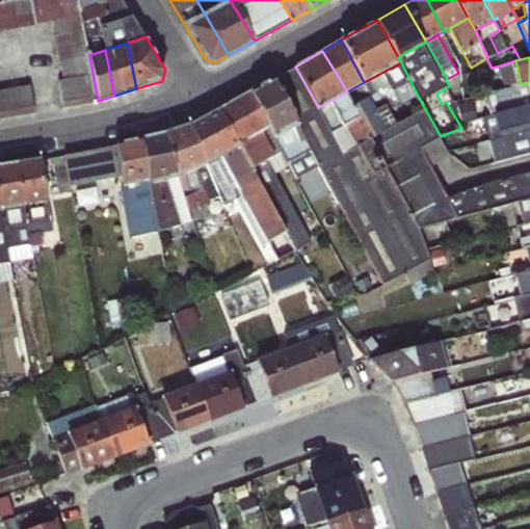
[(521,84),(515,60),(500,65),(505,88),(521,84)]
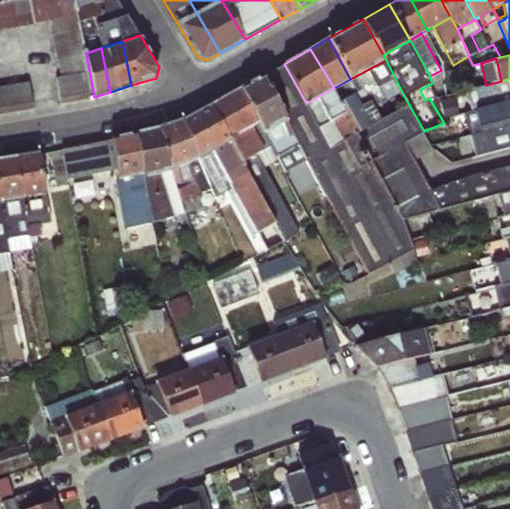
[(386,60),(350,79),(356,90),(374,123),(382,118),(366,91),(378,84),(387,98),(401,90),(386,60)]
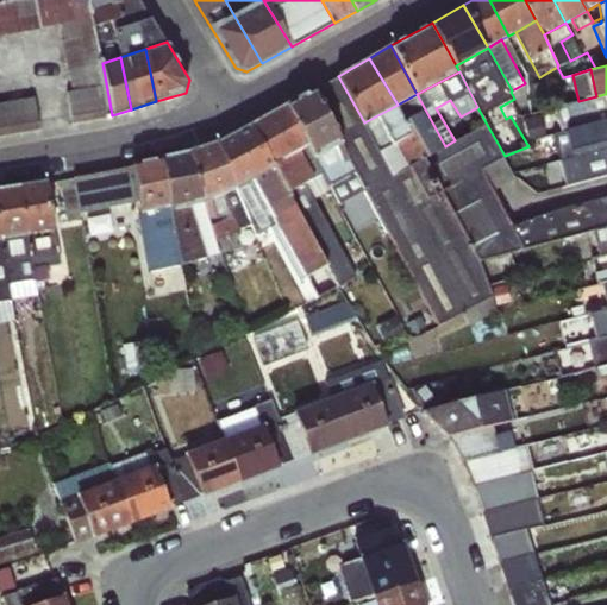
[(364,123),(338,76),(313,90),(343,140),(356,170),(365,187),(432,310),(439,323),(464,310),(494,295),(490,283),(481,258),(425,158),(393,175),(364,123)]
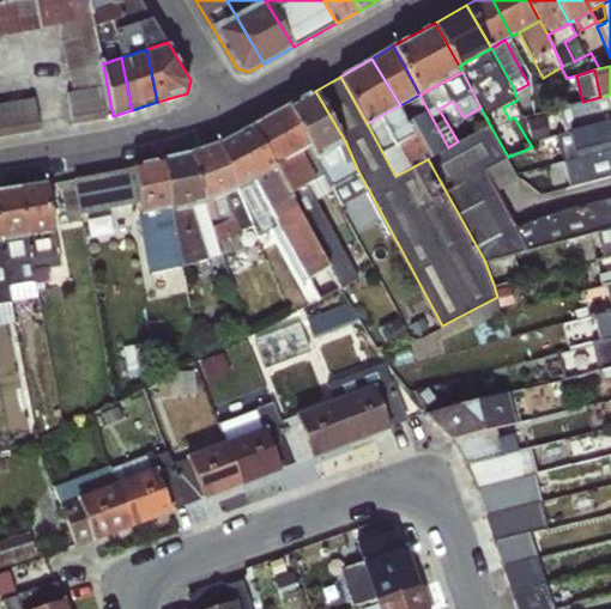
[(345,141),(315,91),(286,105),(309,145),(316,158),(345,141)]
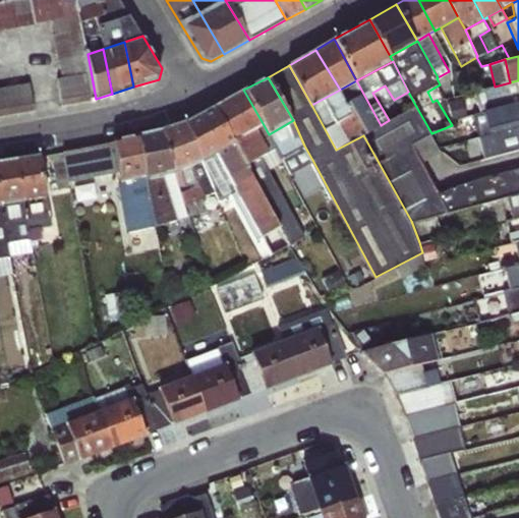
[(356,80),(340,90),(346,101),(362,92),(356,80)]
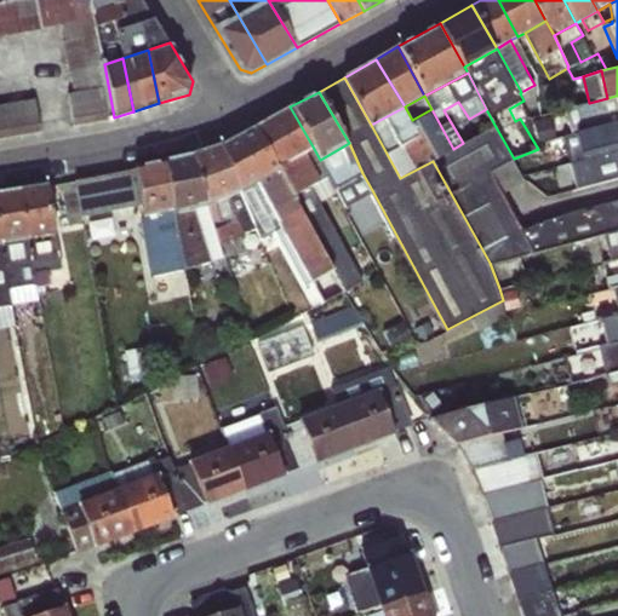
[(572,132),(617,121),(617,102),(616,96),(607,98),(589,103),(567,109),(572,132)]
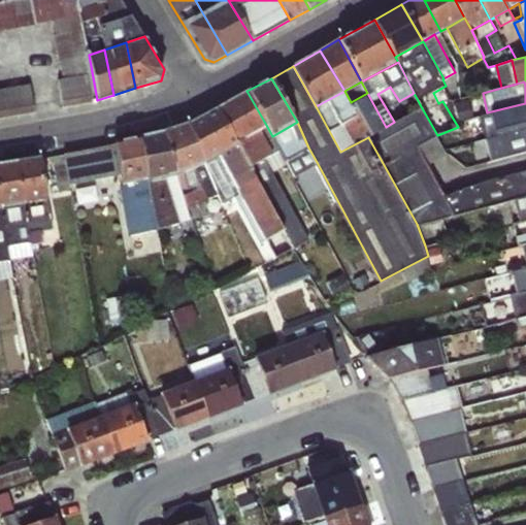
[(421,106),(414,93),(399,101),(390,87),(377,94),(394,122),(421,106)]
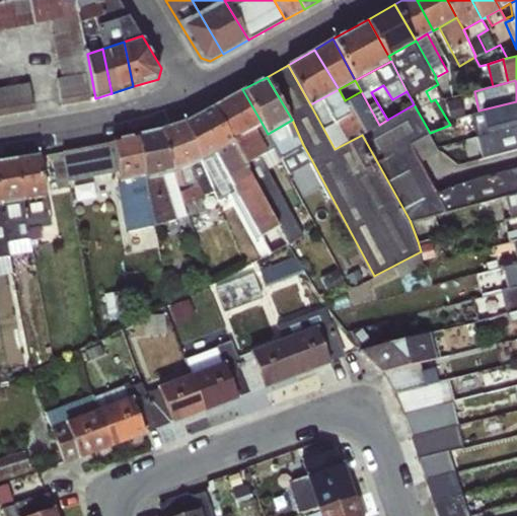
[(262,123),(242,89),(213,106),(233,142),(262,123)]
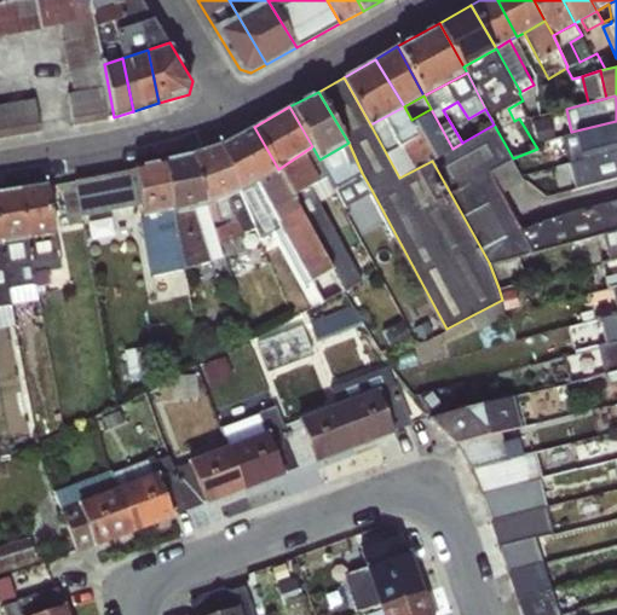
[(411,120),(404,106),(370,125),(399,178),(432,161),(453,149),(431,109),(411,120)]
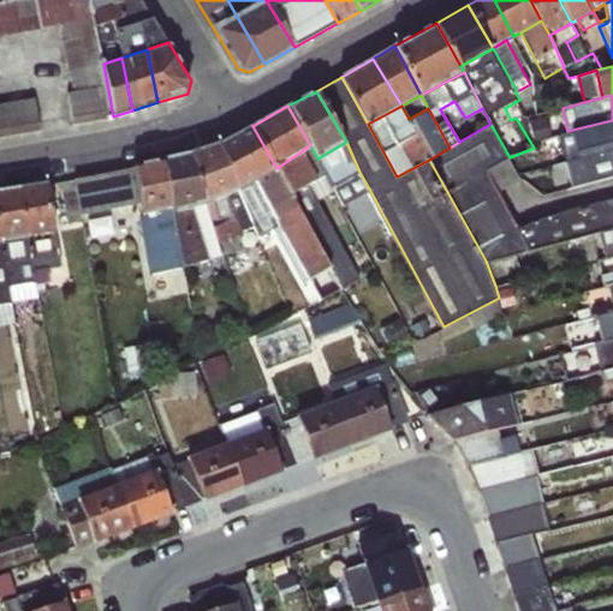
[(547,115),(531,120),(536,139),(552,135),(547,115)]
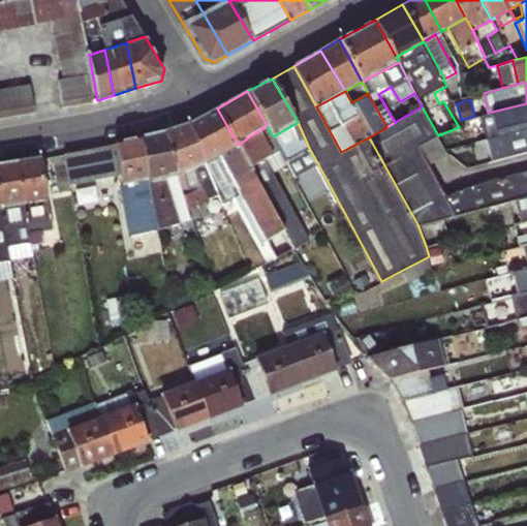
[(526,103),(488,113),(482,115),(487,137),(526,127),(526,103)]
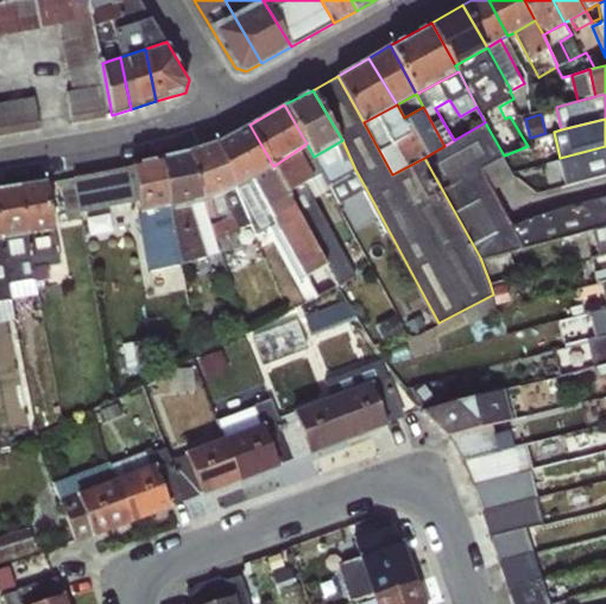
[(511,249),(526,246),(513,223),(493,189),(516,177),(504,156),(485,122),(454,140),(444,146),(424,158),(480,258),(511,249)]
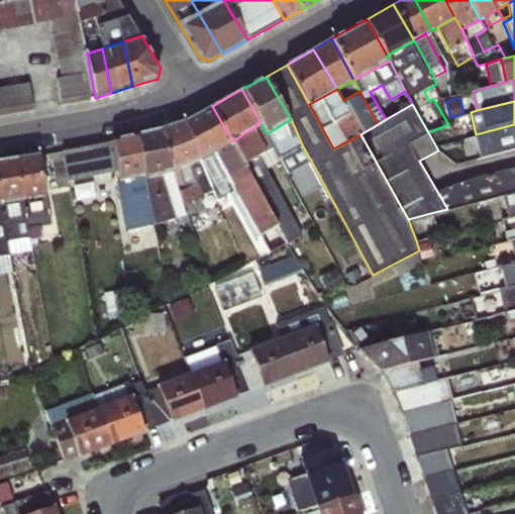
[(232,141),(212,106),(184,122),(200,159),(232,141)]
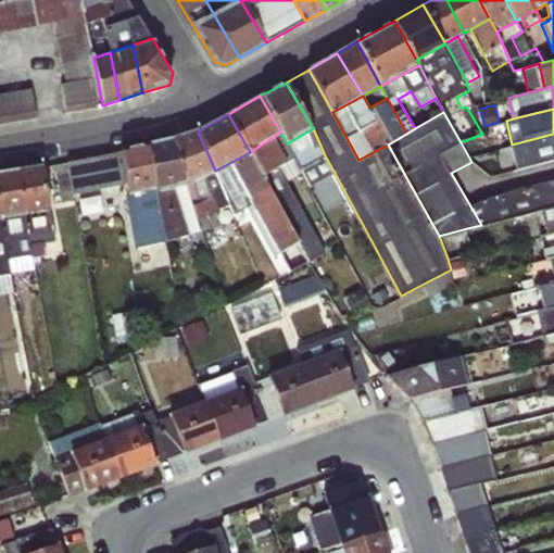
[(287,143),(296,158),(302,168),(325,155),(313,128),(287,143)]
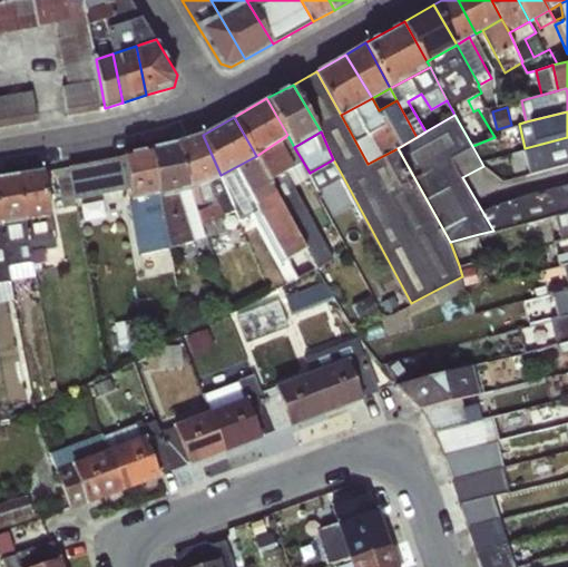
[(221,175),(203,135),(178,143),(193,188),(221,175)]
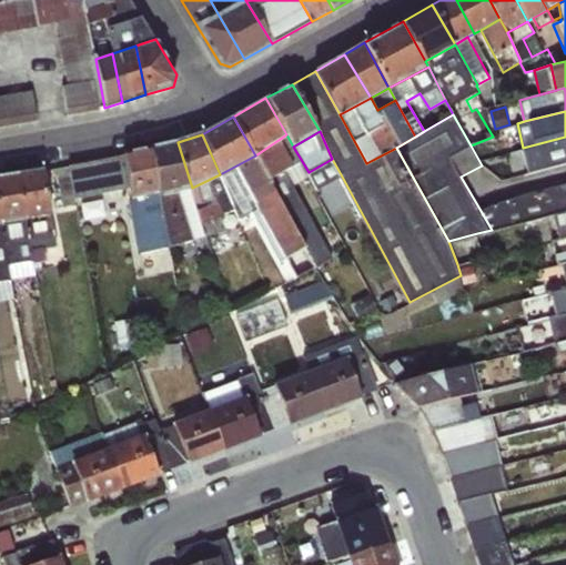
[(269,179),(316,264),(333,256),(285,170),(302,161),(293,147),(286,134),(255,155),(266,180),(269,179)]
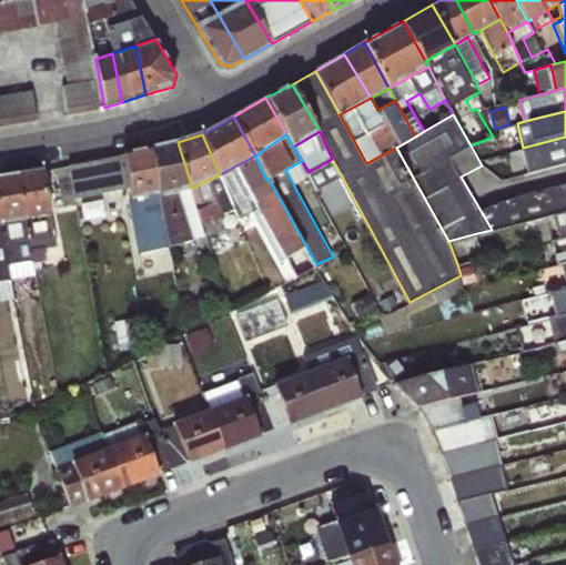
[(546,167),(565,161),(565,137),(523,148),(511,151),(515,168),(522,165),(524,173),(546,167)]
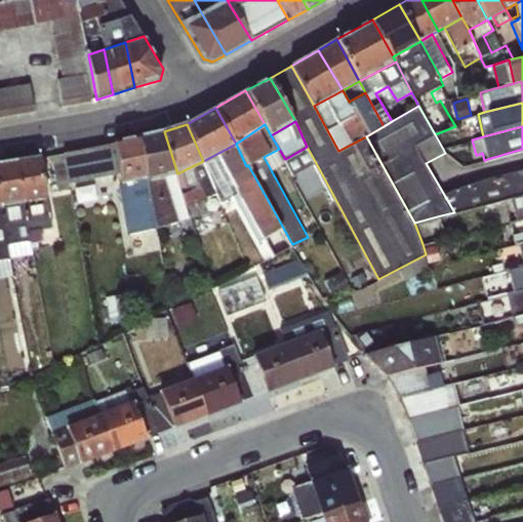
[(177,173),(164,131),(138,137),(147,176),(148,181),(177,173)]
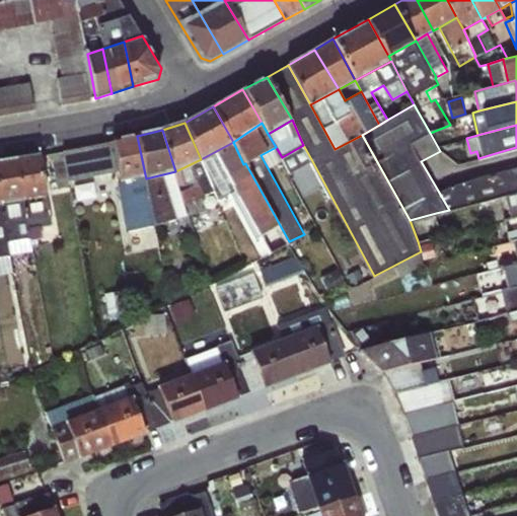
[(145,174),(137,136),(114,141),(119,171),(121,180),(145,174)]
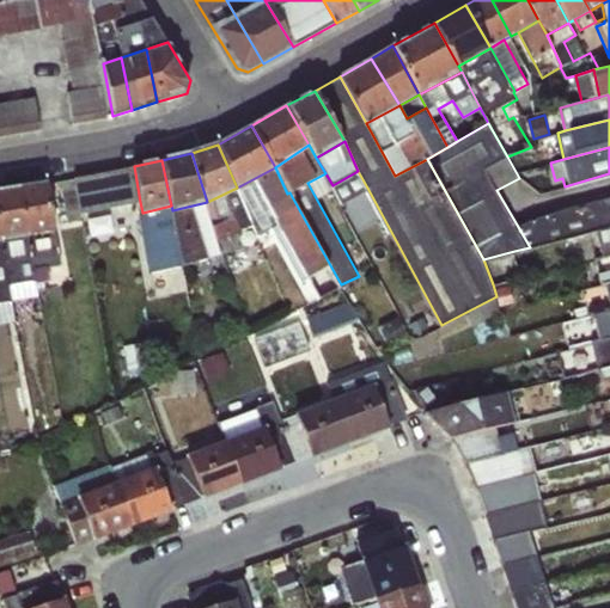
[(140,202),(134,166),(75,177),(83,212),(140,202)]
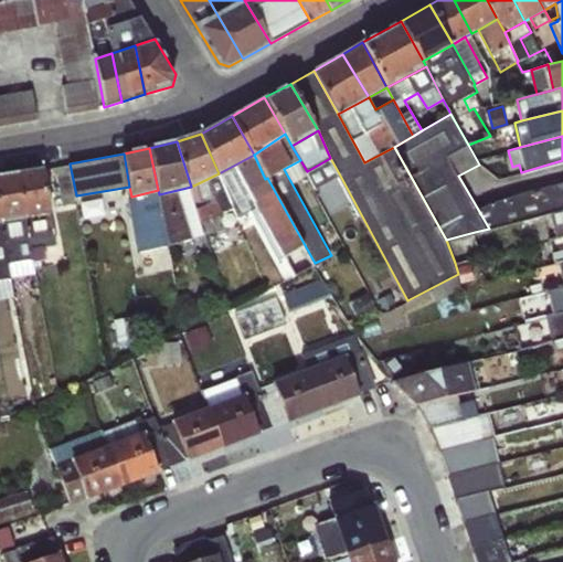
[(219,173),(232,202),(238,218),(257,207),(285,255),(294,273),(315,263),(267,178),(265,179),(254,155),(219,173)]
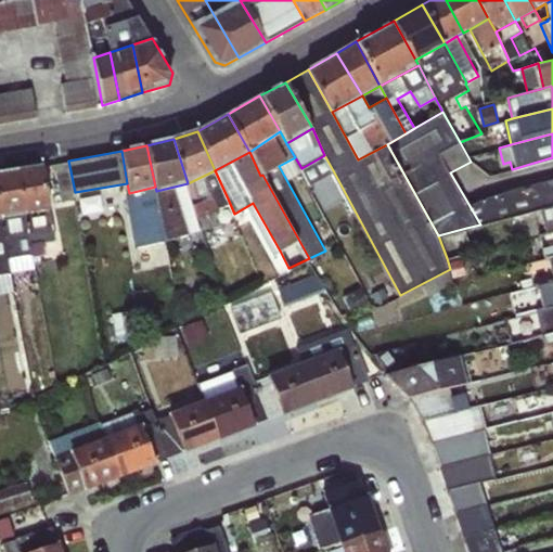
[(324,155),(301,168),(310,183),(333,170),(324,155)]
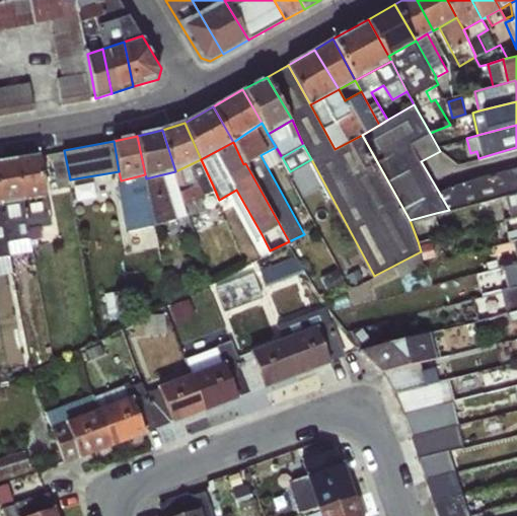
[(70,179),(64,150),(53,152),(59,188),(70,186),(70,179)]
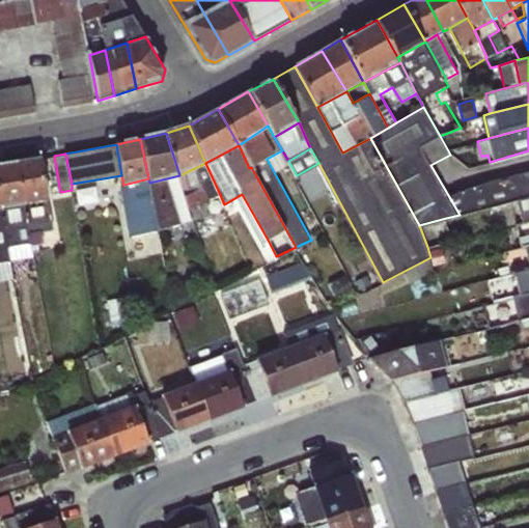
[(40,159),(18,162),(25,203),(49,199),(40,159)]
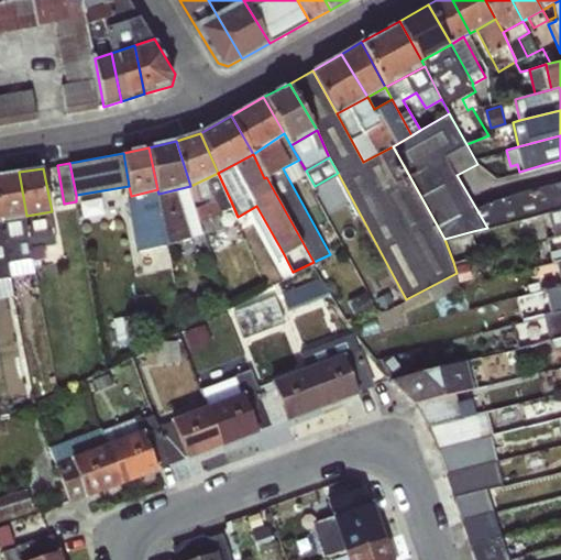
[(26,216),(19,172),(0,174),(0,210),(2,219),(26,216)]
